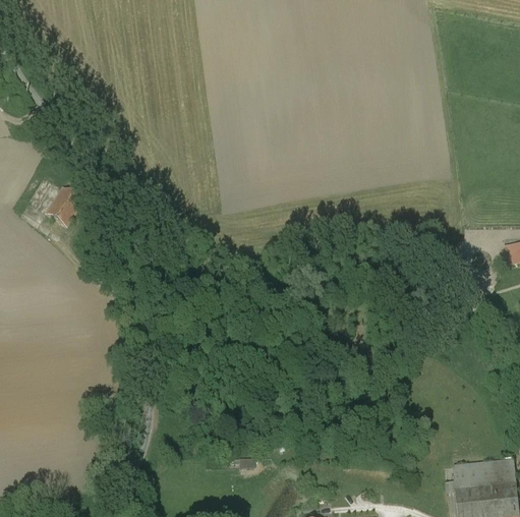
[(81,200),(61,187),(45,214),(65,227),(81,200)]
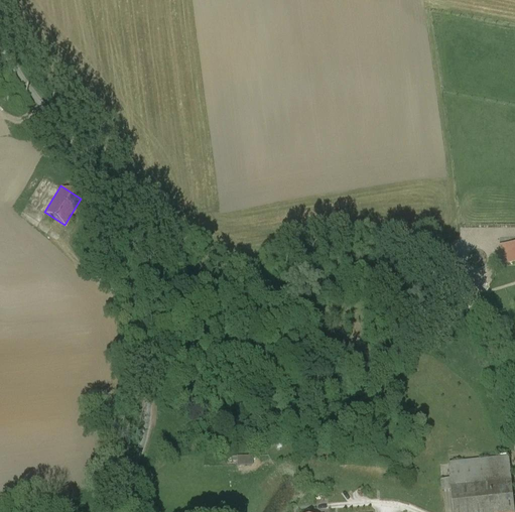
[(514,242),(505,243),(506,261),(514,260),(514,242)]
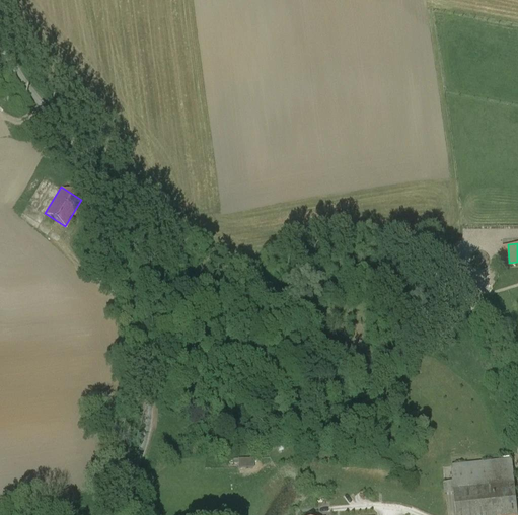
[(359,358),(366,345),(360,342),(353,355),(359,358)]
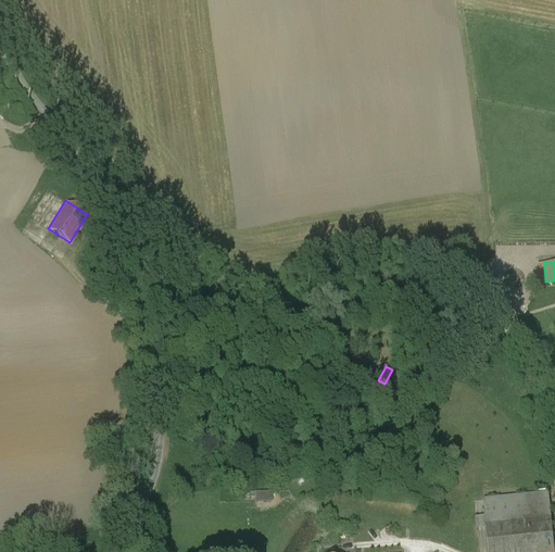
[(269,490),(255,490),(255,499),(269,499),(269,490)]
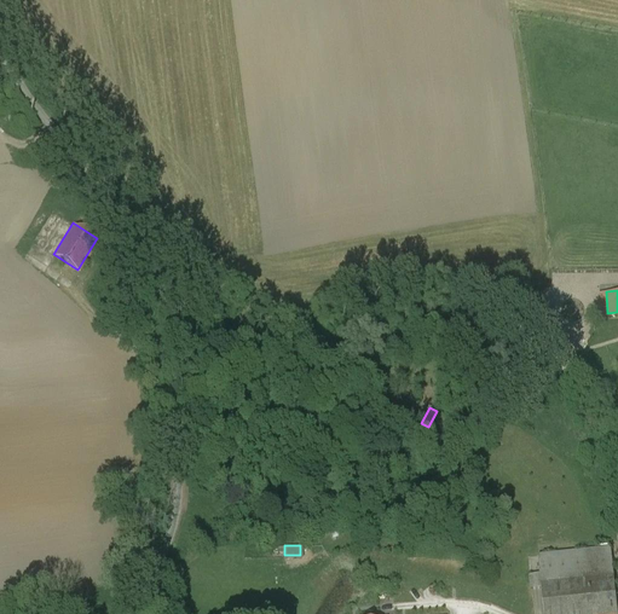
[(610,545),(537,554),(543,613),(614,613),(617,613),(610,545)]
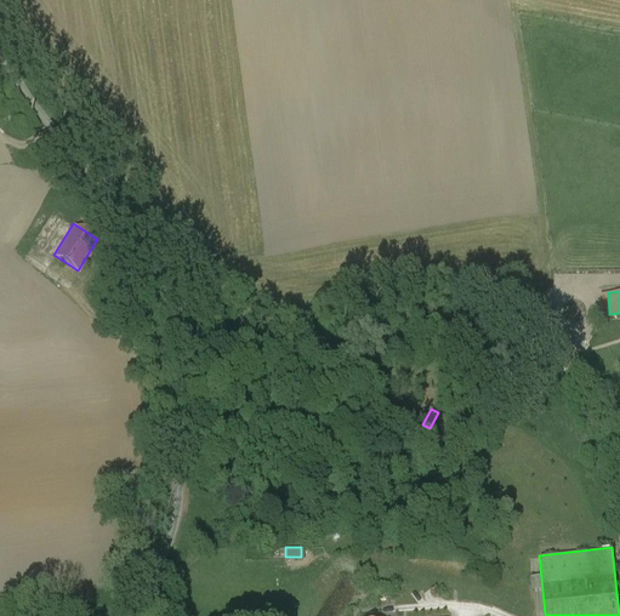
[(445,615),(444,599),(398,604),(398,603),(393,604),(393,615),(445,615)]
